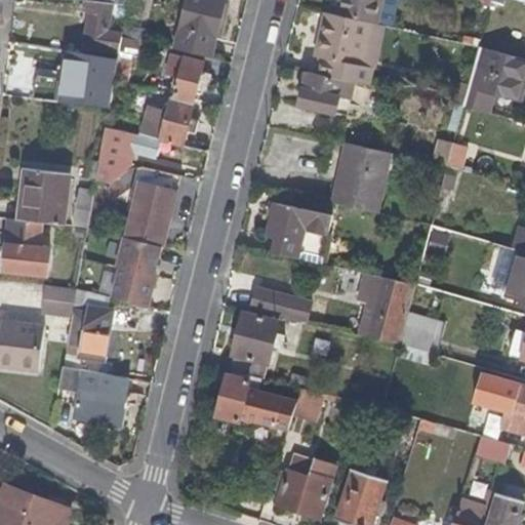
[(211,57),(226,0),(187,0),(186,5),(185,6),(182,5),(179,11),(179,14),(183,16),(175,48),(211,57)]
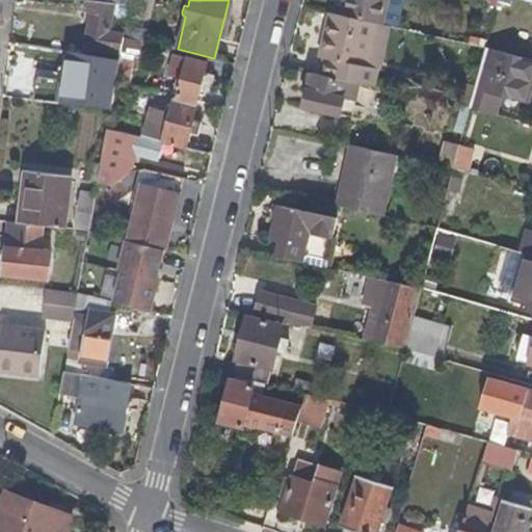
[(379,24),(386,0),(343,0),(340,16),(371,23),(379,24)]
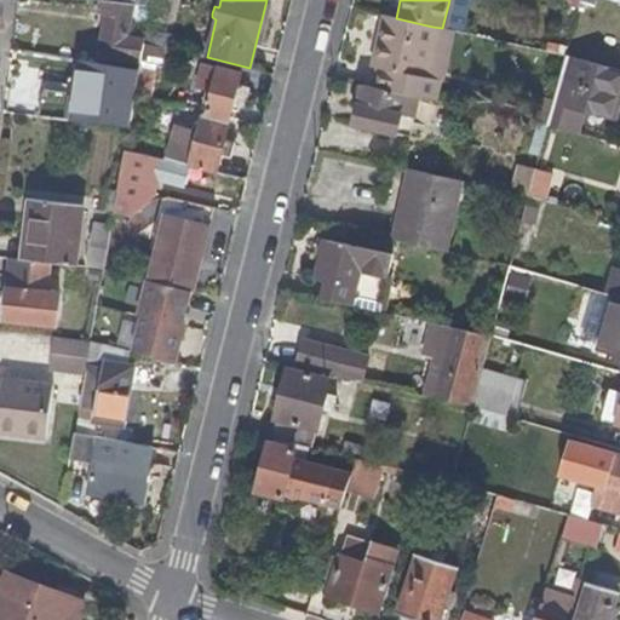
[(144,39),(126,36),(130,10),(133,5),(110,3),(101,1),(101,12),(107,13),(98,56),(141,63),(141,61),(144,41),(144,39)]
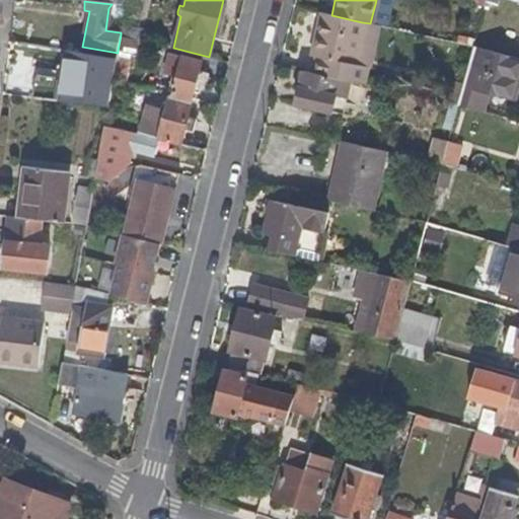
[(353,64),(362,22),(331,15),(319,12),(309,55),(316,57),(312,73),(340,78),(362,83),(365,68),(353,64)]
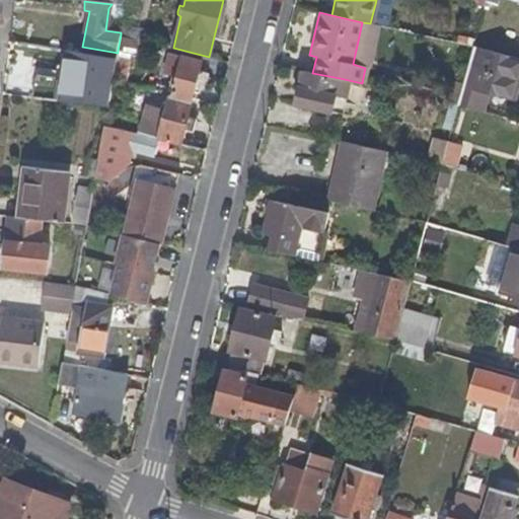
[(365,68),(375,24),(370,23),(362,22),(353,64),(365,68)]
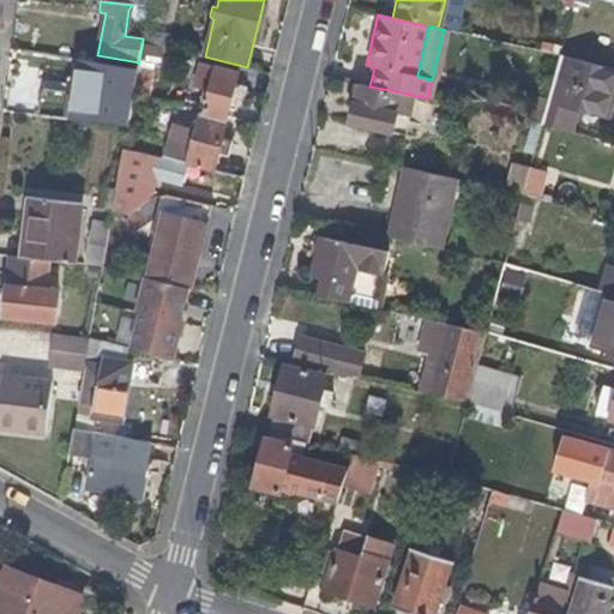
[(161,47),(164,36),(144,31),(143,38),(143,41),(161,47)]
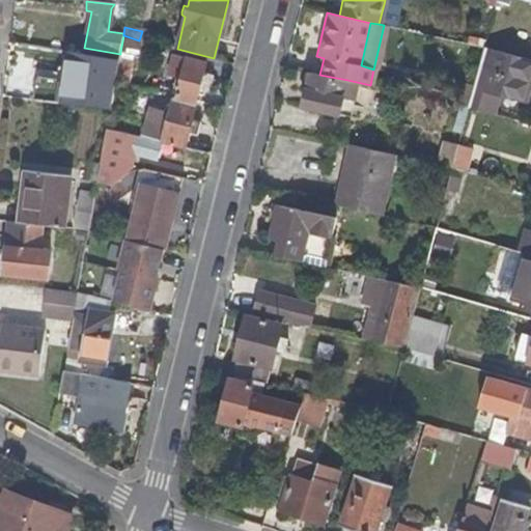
[(137,56),(141,40),(139,40),(123,35),(120,52),(135,56),(137,56)]
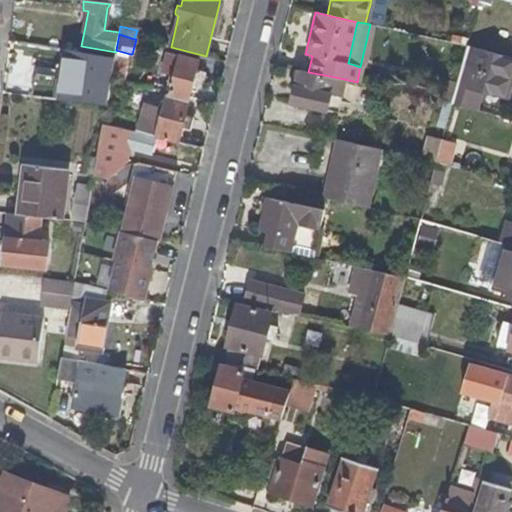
[(504,99),(509,81),(486,73),(490,60),(492,52),(468,45),(457,83),(452,103),(476,110),(482,92),(504,99)]
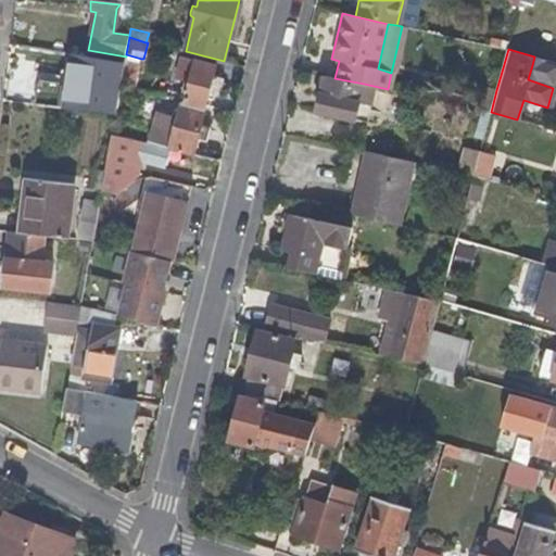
[(138,73),(141,59),(126,54),(126,57),(125,62),(124,68),(138,73)]
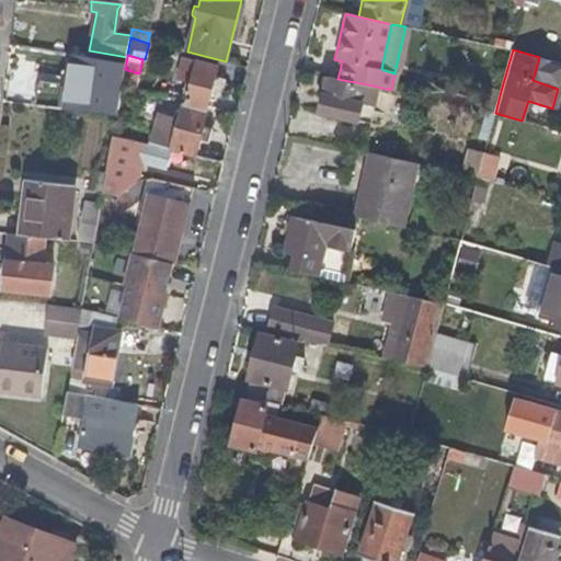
[(556,71),(559,64),(539,57),(537,66),(556,71)]
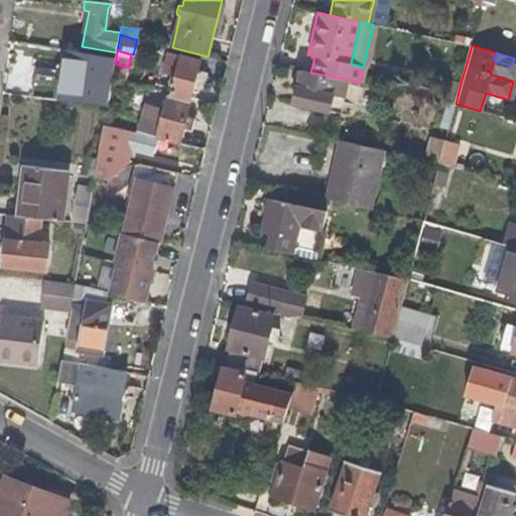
[(190,98),(195,83),(198,72),(200,61),(167,53),(163,73),(176,77),(172,93),(190,98)]
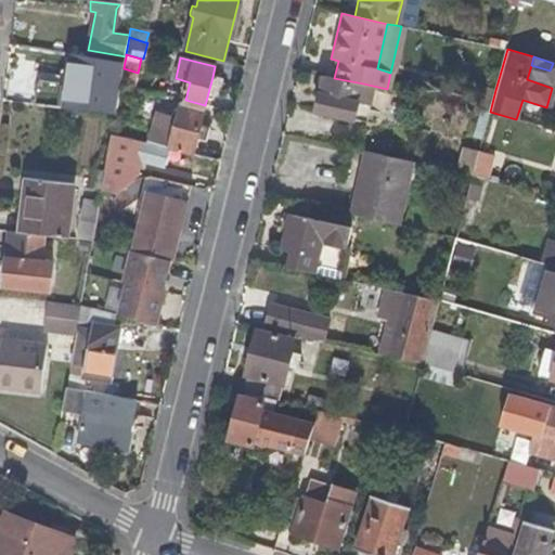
[(116,111),(120,84),(123,71),(85,64),(84,75),(82,84),(72,82),(38,77),(35,102),(78,106),(80,104),(116,111)]
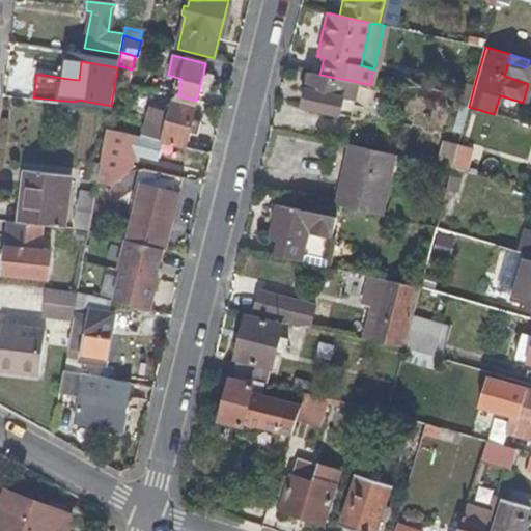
[(129,84),(132,70),(118,65),(117,67),(115,80),(129,84)]
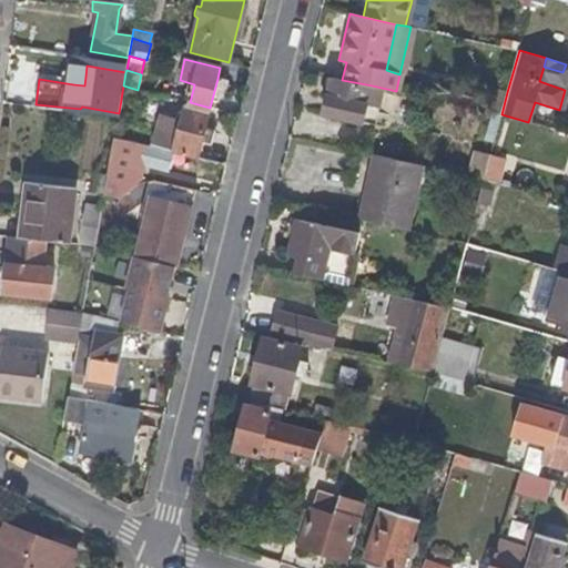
[(84,85),(85,77),(74,74),(73,84),(84,85)]
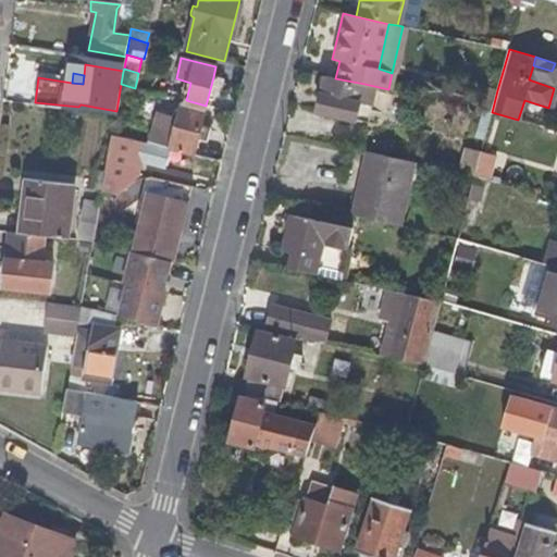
[(356,120),(364,84),(335,78),(325,76),(316,112),(356,120)]
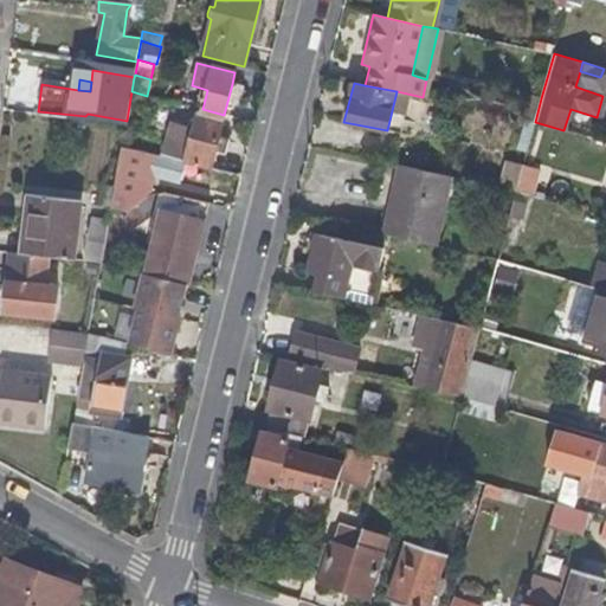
[(239,97),(240,92),(239,86),(232,84),(229,97),(237,101),(239,97)]
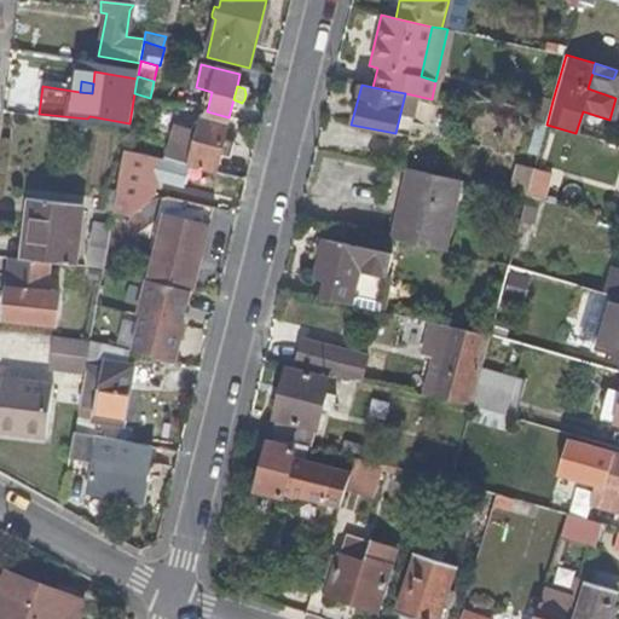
[(547,125),(553,100),(541,97),(533,122),(547,125)]
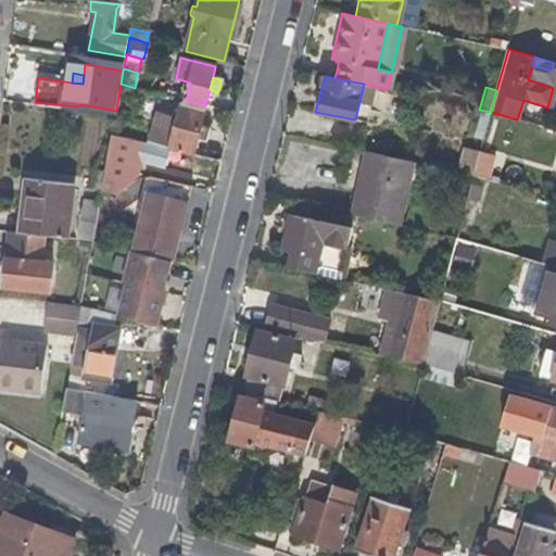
[(204,110),(205,105),(186,100),(184,104),(204,110)]
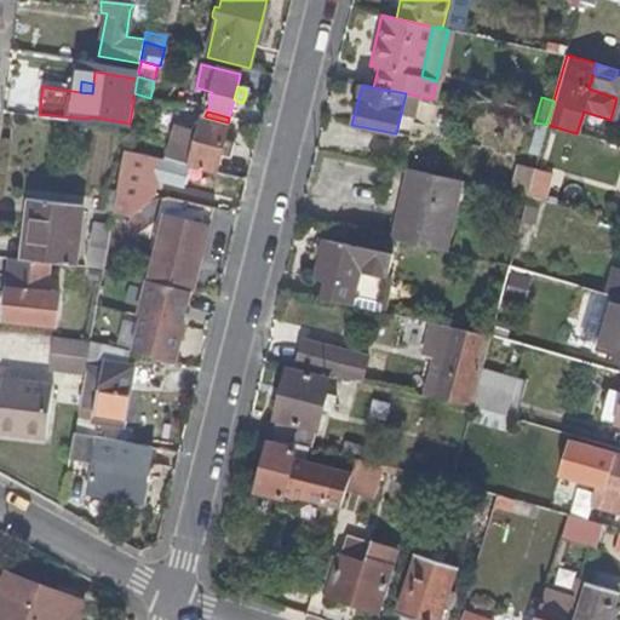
[(220,155),(223,141),(228,122),(205,116),(201,116),(197,136),(195,143),(190,166),(216,172),(220,155)]
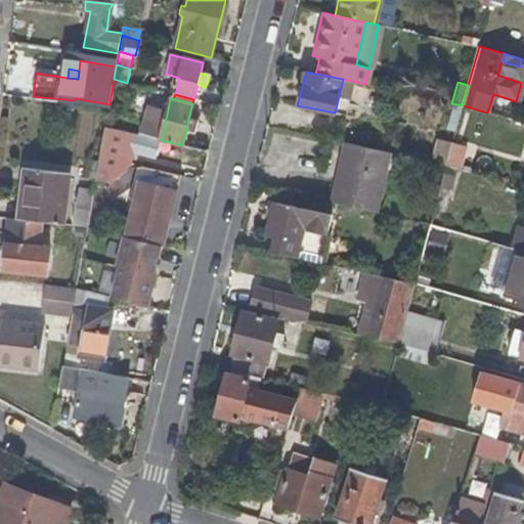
[(455,133),(463,105),(451,103),(449,113),(454,114),(449,131),(455,133)]
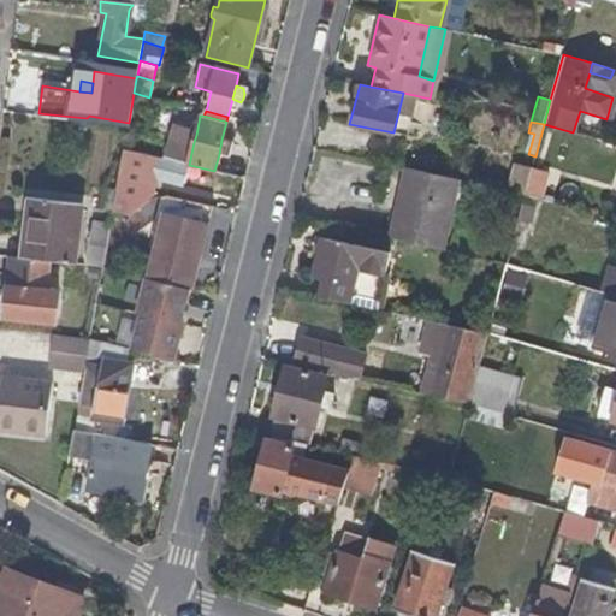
[(189,165),(194,142),(178,138),(172,161),(189,165)]
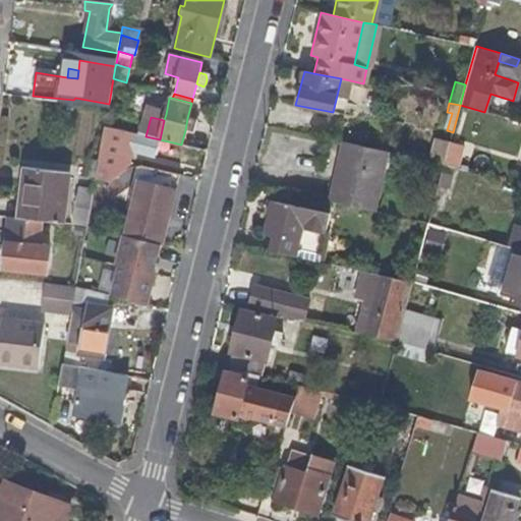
[(194,132),(197,120),(187,118),(185,130),(194,132)]
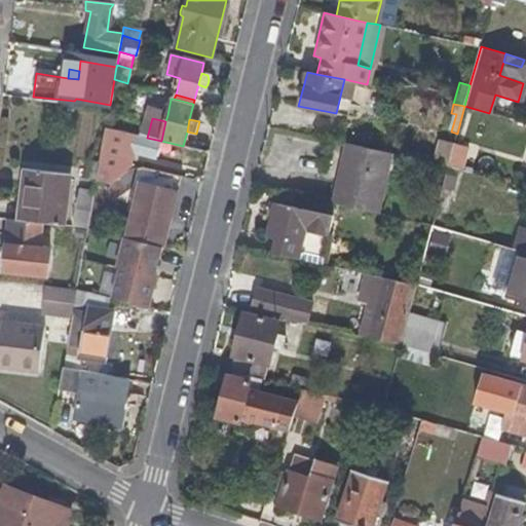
[(157,158),(161,141),(147,138),(106,127),(101,159),(102,159),(103,160),(103,161),(103,162),(103,163),(102,164),(101,164),(100,164),(97,182),(107,184),(110,175),(112,174),(114,165),(127,168),(132,171),(135,154),(157,158)]
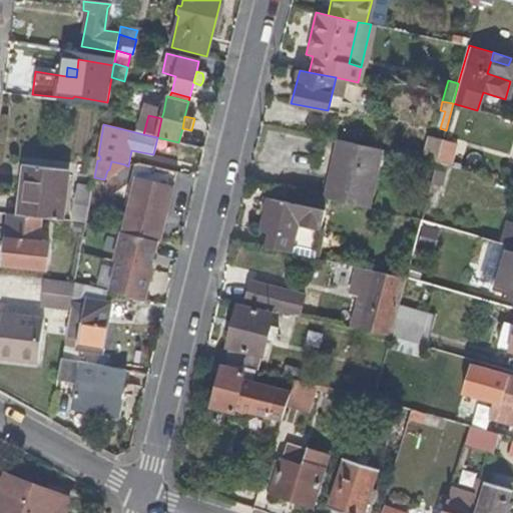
[(437,161),(443,139),(430,135),(425,158),(437,161)]
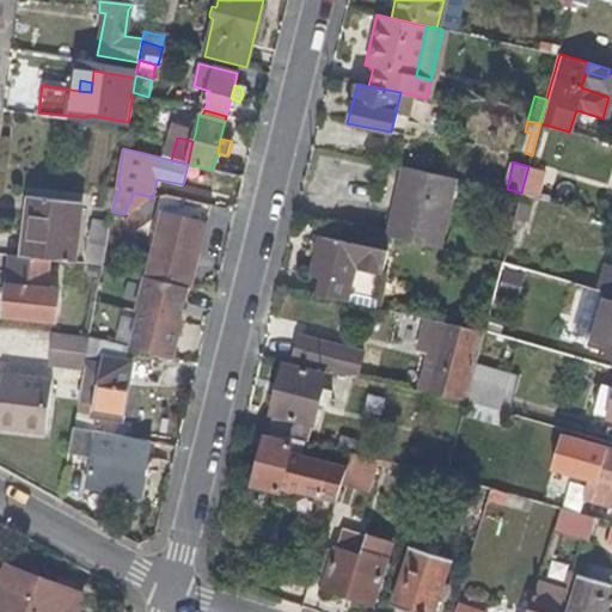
[(534,196),(542,170),(528,166),(521,193),(534,196)]
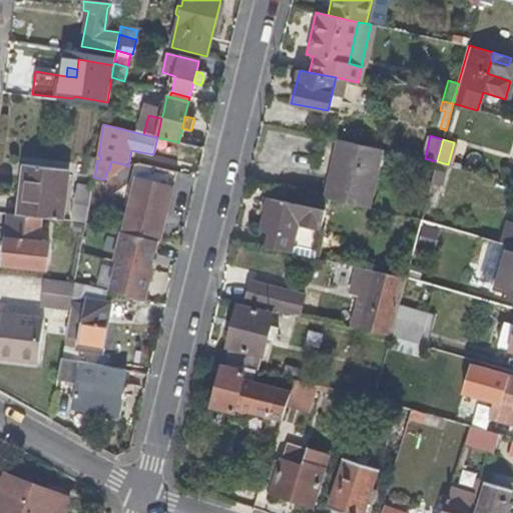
[(370,208),(383,149),(338,140),(331,177),(328,191),(327,198),(370,208)]
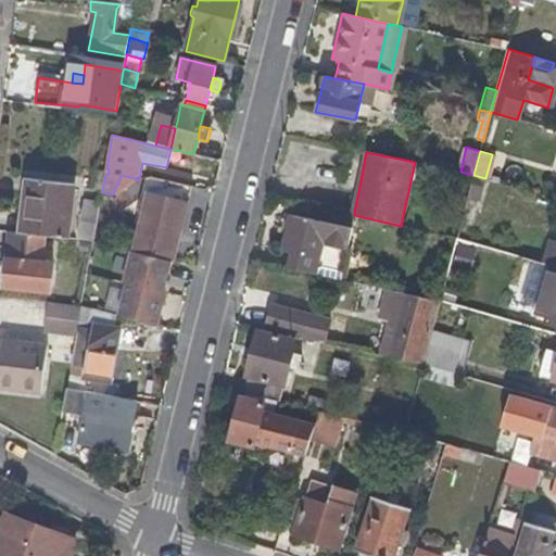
[(105,174),(106,171),(93,169),(92,190),(102,192),(105,174)]
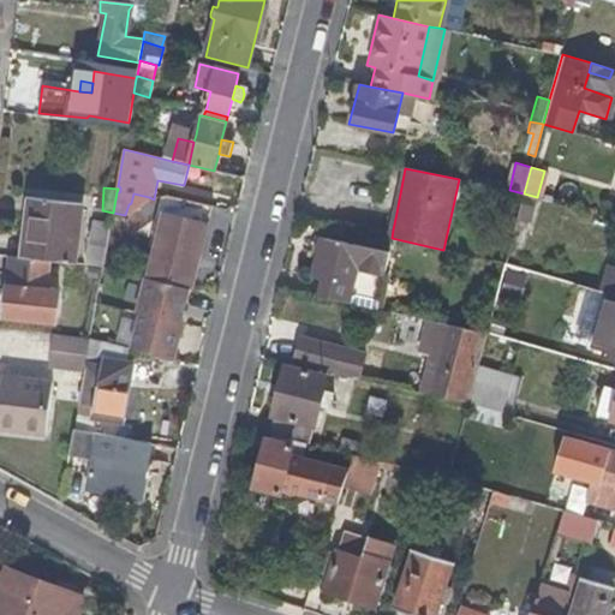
[(530,222),(537,197),(524,193),(518,218),(530,222)]
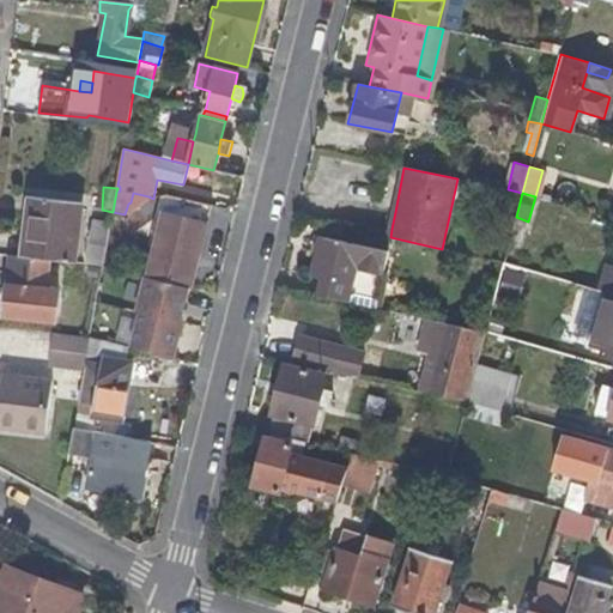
[(76,261),(82,202),(26,195),(24,217),(32,218),(29,256),(49,259),(76,261)]
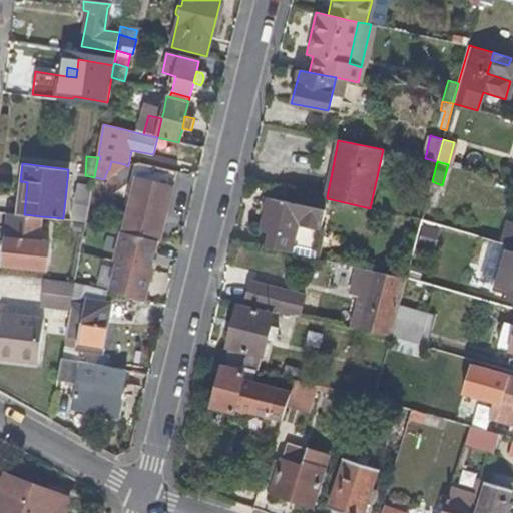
[(162,240),(178,172),(151,166),(141,163),(132,202),(125,231),(158,239),(162,240)]
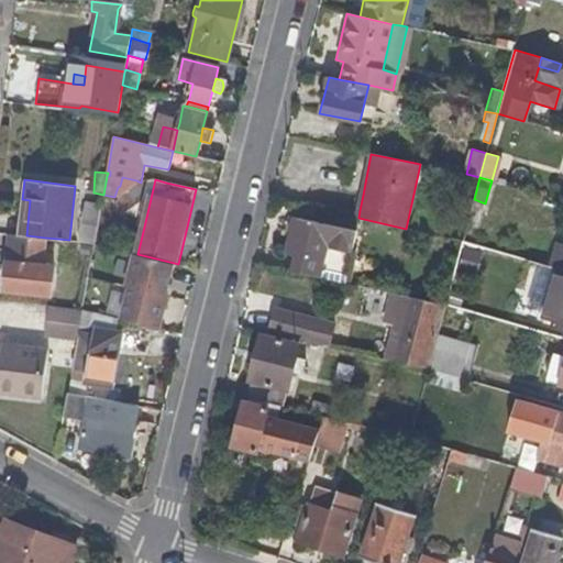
[(120,197),(127,191),(134,185),(141,183),(136,180),(136,183),(129,186),(120,190),(120,186),(118,187),(114,197),(118,197),(120,197)]
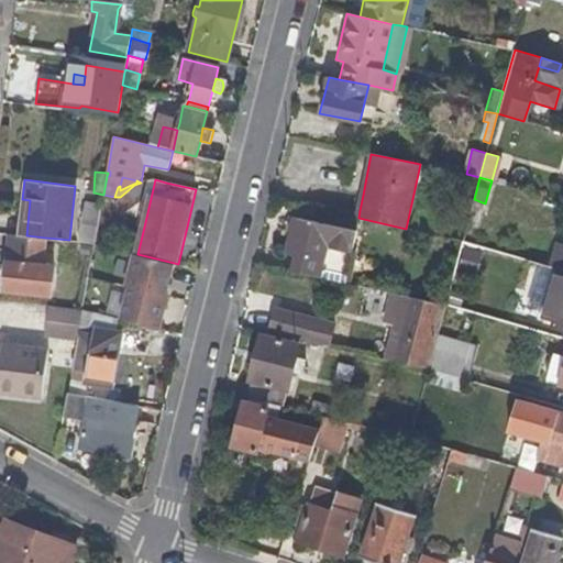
[(360,210),(363,195),(357,194),(354,209),(360,210)]
